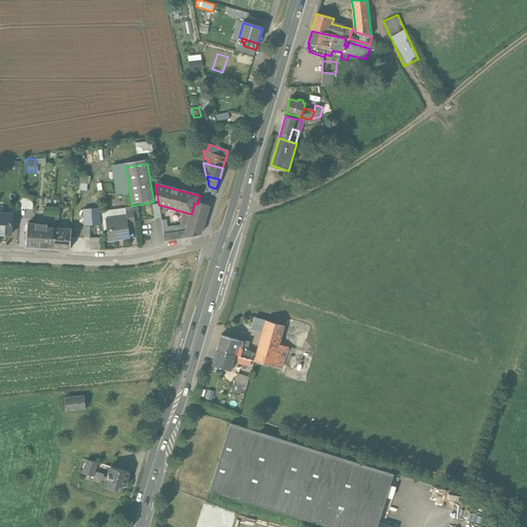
[(198,204),(195,203),(191,214),(187,225),(190,226),(192,236),(201,234),(209,207),(198,204)]
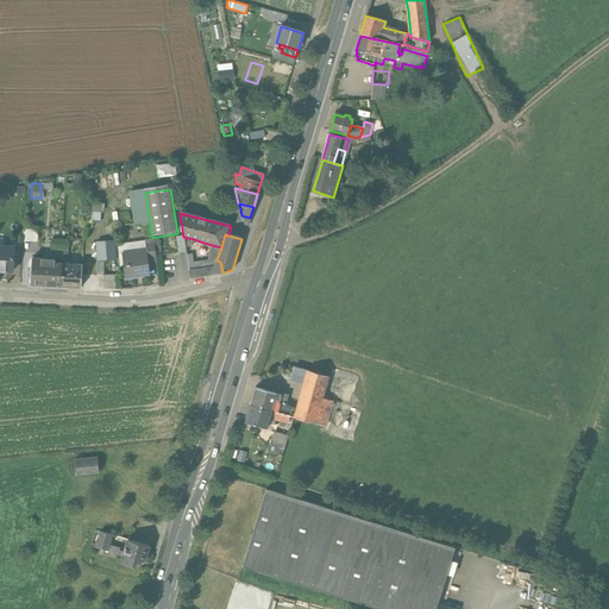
[(194,239),(183,237),(183,238),(186,249),(186,250),(187,262),(189,278),(207,276),(206,269),(199,270),(194,239)]
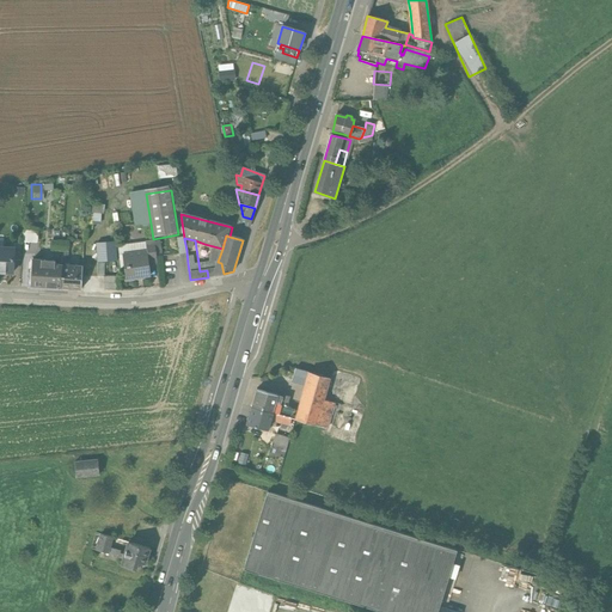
[(154,242),(146,243),(147,251),(150,264),(158,264),(154,242)]
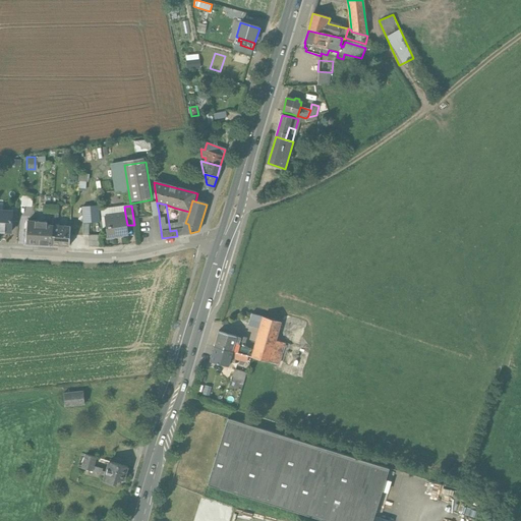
[(189,212),(174,208),(172,218),(178,219),(181,222),(185,223),(189,212)]
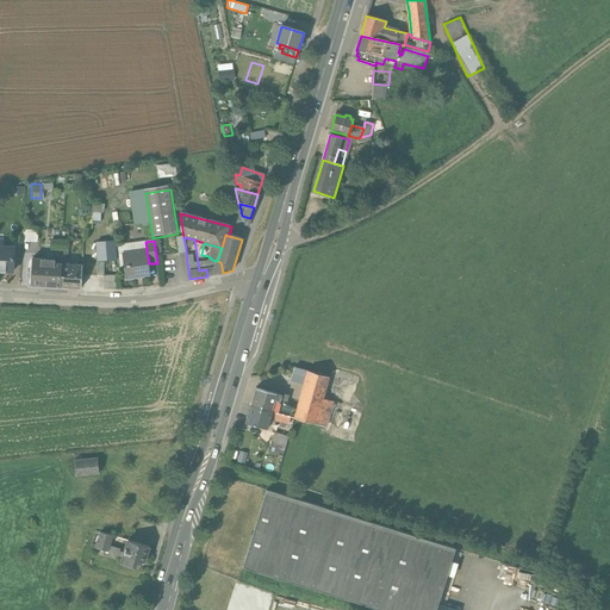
[(13,247),(0,246),(0,271),(13,272),(13,259),(14,247),(13,247)]
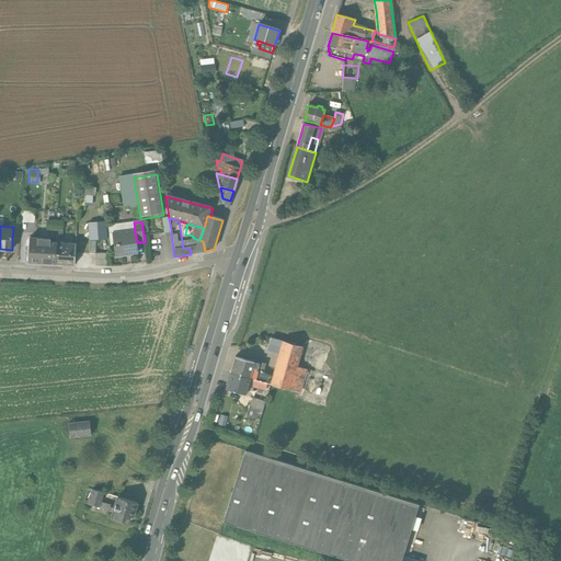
[(135,230),(113,233),(115,255),(138,253),(137,242),(135,230)]
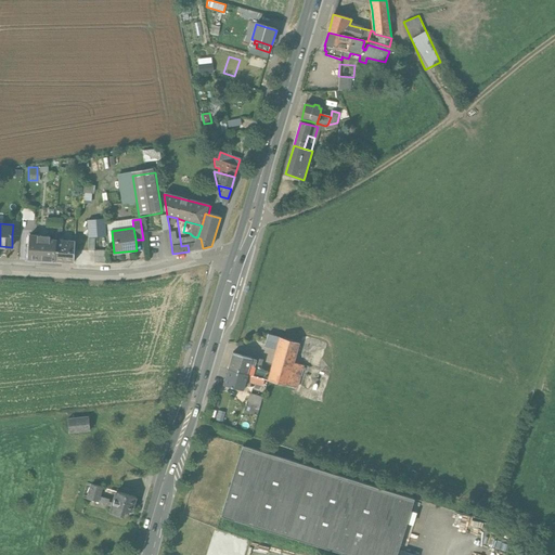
[(50,237),(28,235),(27,259),(54,260),(55,241),(50,241),(50,237)]
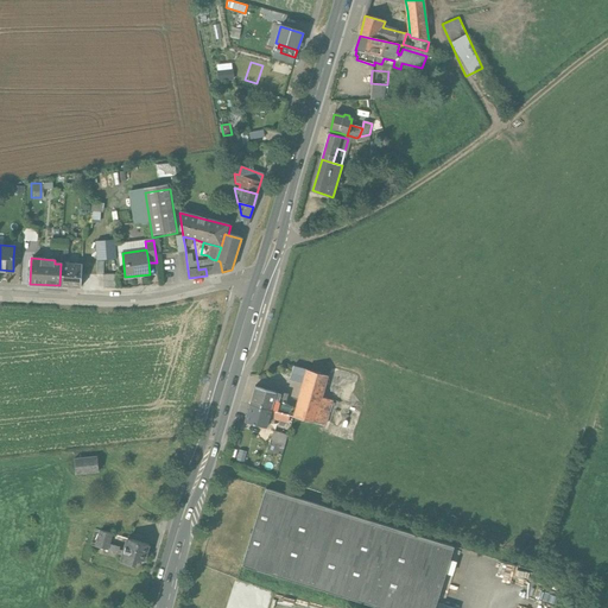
[(65,264),(61,264),(59,285),(80,287),(82,265),(65,264)]
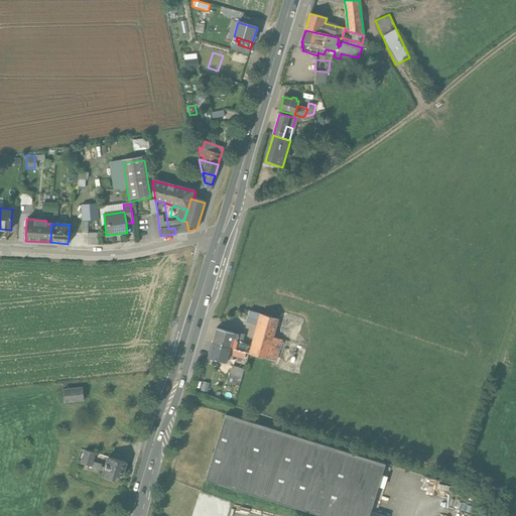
[(99,232),(89,232),(89,245),(100,245),(99,232)]
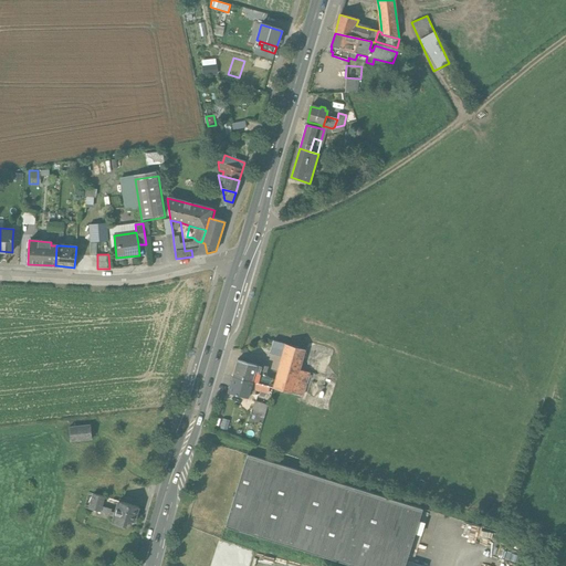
[(286,345),(274,342),(272,349),(284,353),(286,345)]
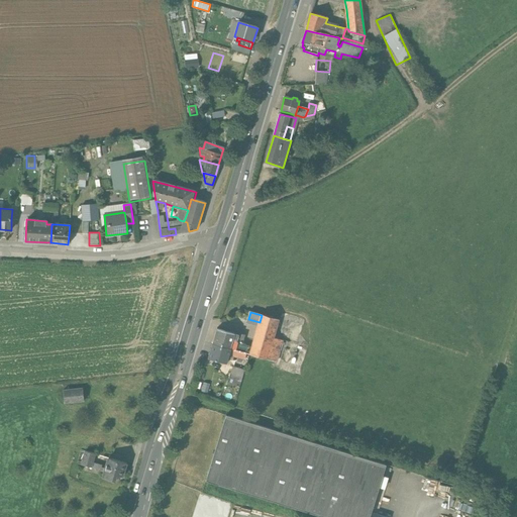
[(251,347),(249,354),(268,358),(274,337),(279,320),(262,315),(260,322),(251,347)]
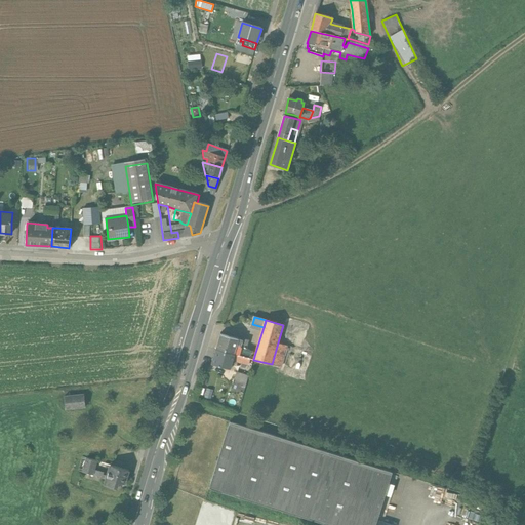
[(233,337),(220,334),(216,349),(234,354),(238,338),(233,337)]
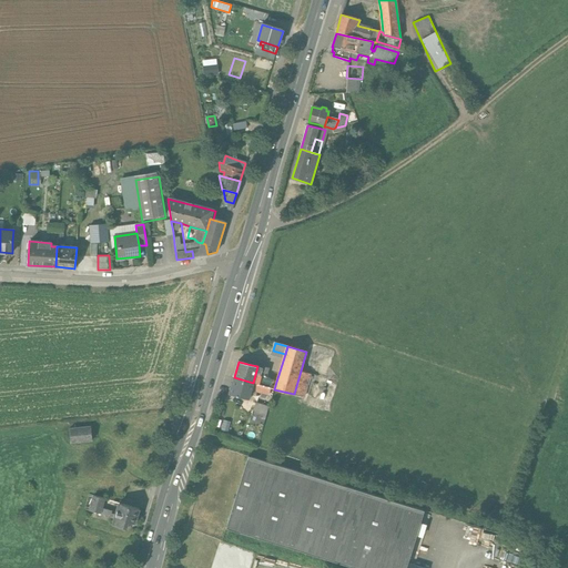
[(269,369),(252,364),(252,365),(257,366),(253,383),(269,387),(270,379),(267,376),(269,369)]
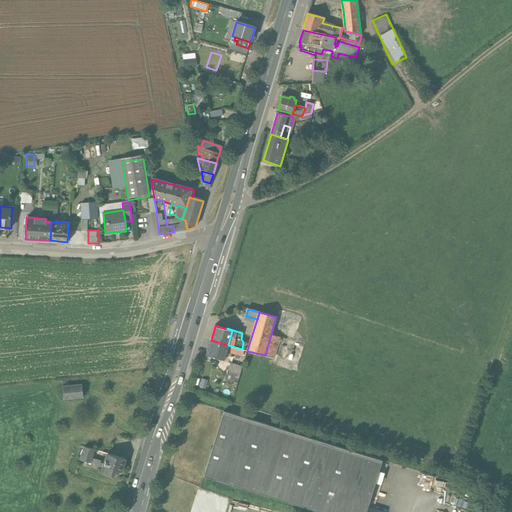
[(280,337),(271,334),(265,355),(274,358),(280,337)]
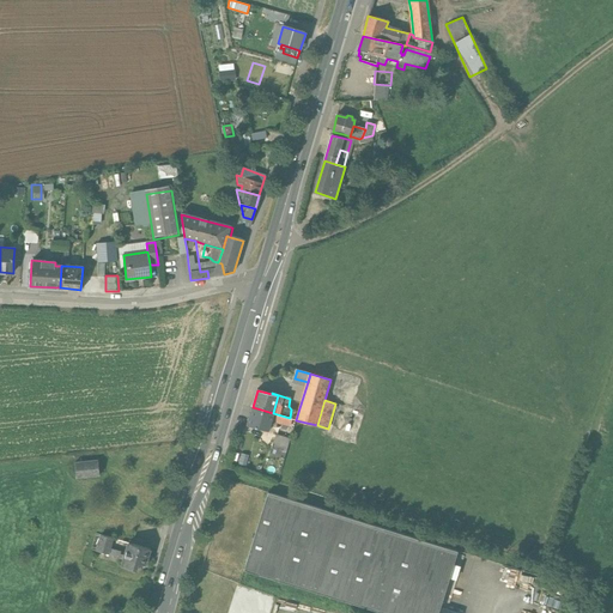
[(273,413),(253,407),(248,425),(268,431),(272,420),(273,413)]
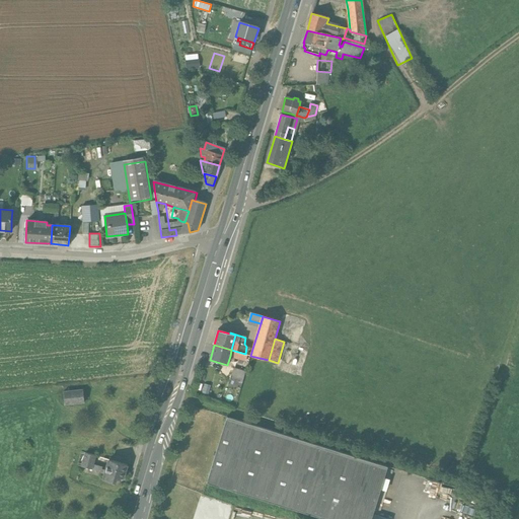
[(245,354),(231,350),(230,356),(232,357),(246,361),(247,355),(245,354)]
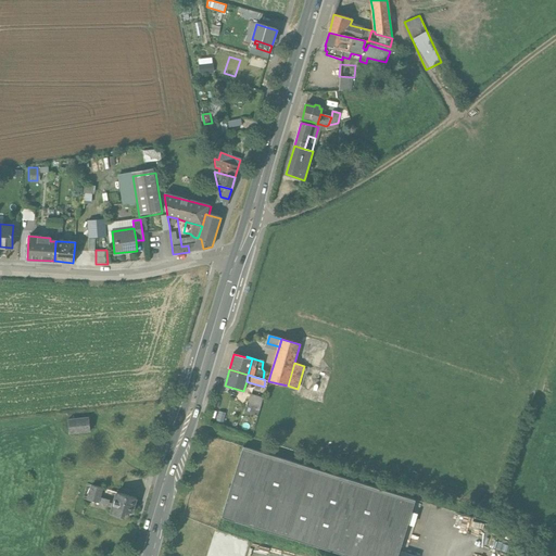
[(245,412),(258,414),(261,396),(248,394),(245,412)]
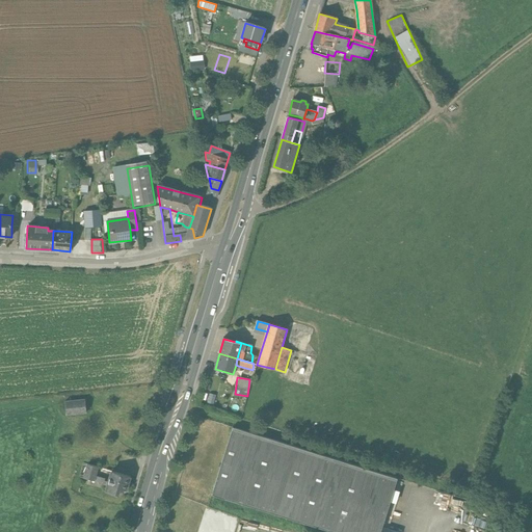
[(85,400),(64,402),(65,415),(86,413),(85,400)]
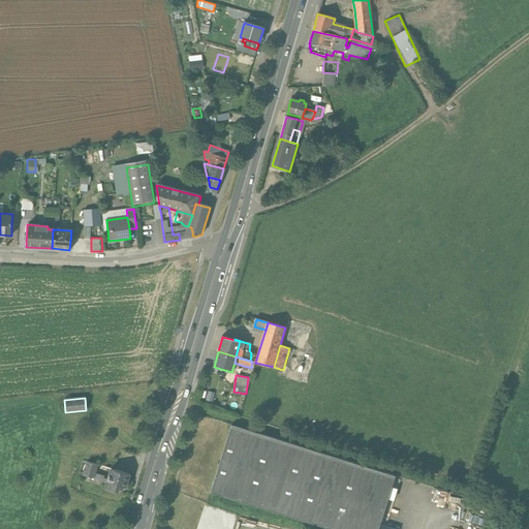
[(377,528),(395,476),(230,426),(210,493),(329,528),(377,528)]
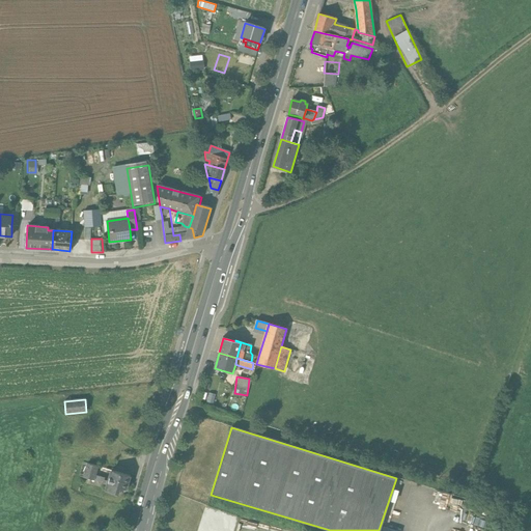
[(100,467),(87,464),(83,478),(93,480),(94,475),(96,469),(99,470),(100,467)]
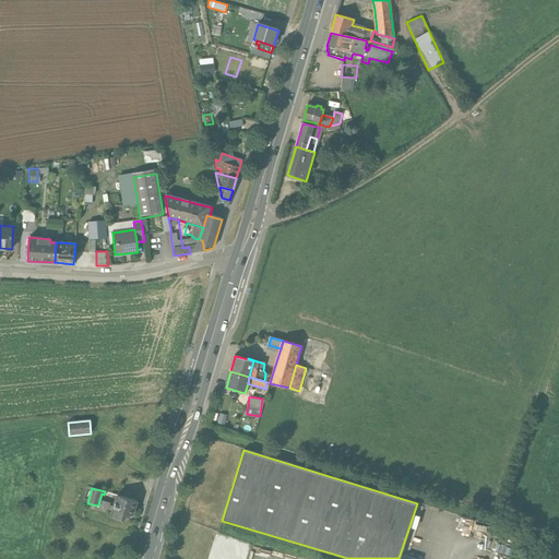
[(117,496),(106,492),(104,501),(110,503),(109,506),(114,507),(117,496)]
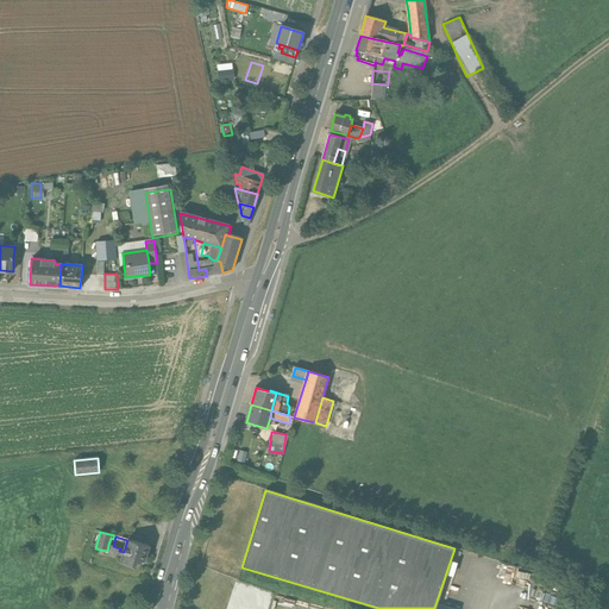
[(149,546),(127,540),(124,552),(119,551),(118,554),(123,556),(120,563),(136,567),(136,564),(138,564),(139,560),(144,562),(149,546)]
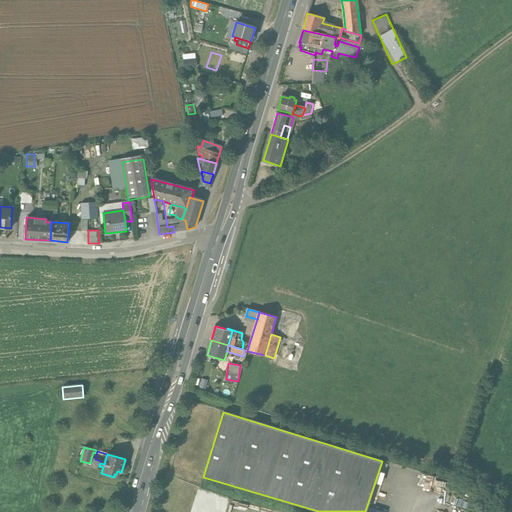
[(95,459),(91,458),(90,463),(99,466),(100,463),(101,461),(95,459)]
